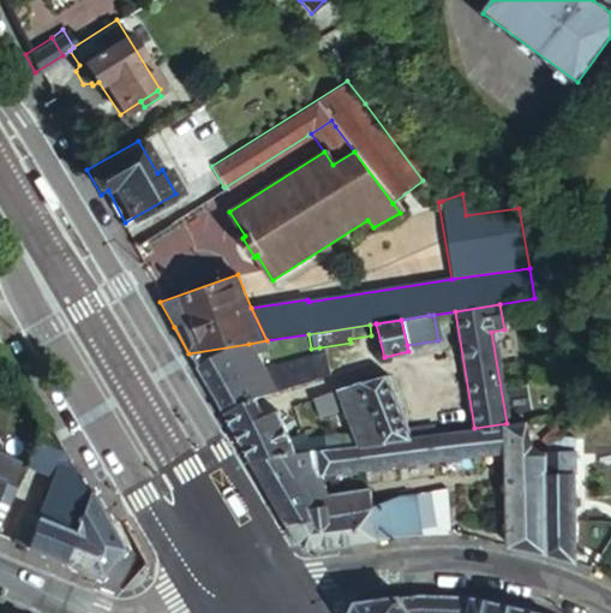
[(249,344),(189,353),(196,367),(256,357),(249,344)]
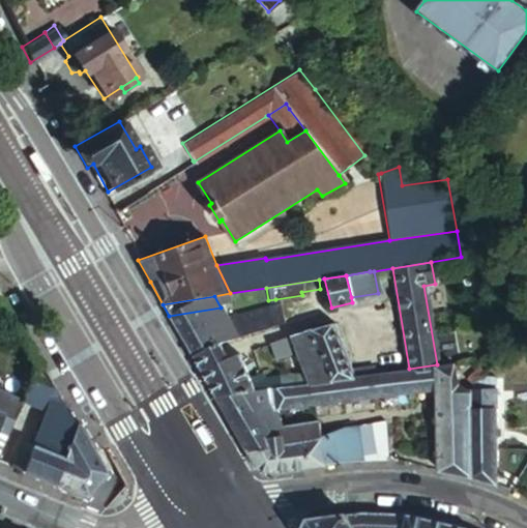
[(169,316),(192,356),(218,343),(258,330),(283,322),(275,301),(226,317),(221,308),(169,316)]
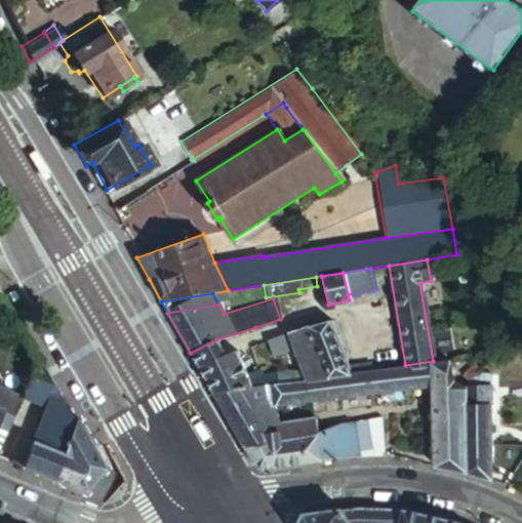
[(307,325),(325,376),(366,371),(365,362),(346,365),(328,318),(307,325)]
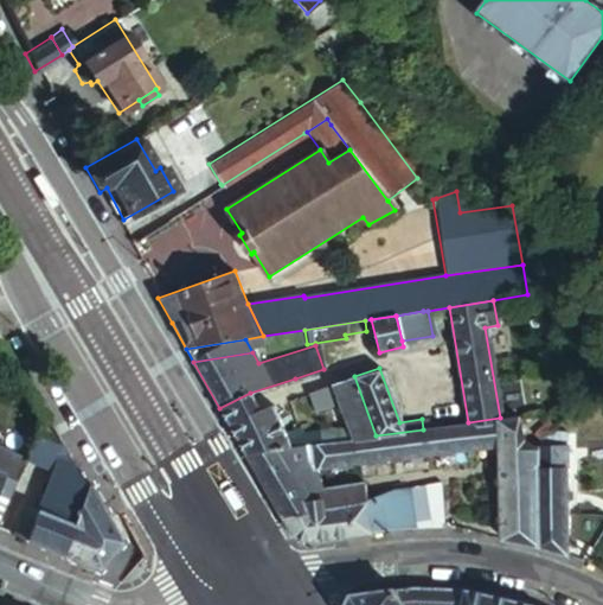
[(345,427),(348,439),(376,435),(354,376),(308,393),(318,419),(339,412),(345,427)]
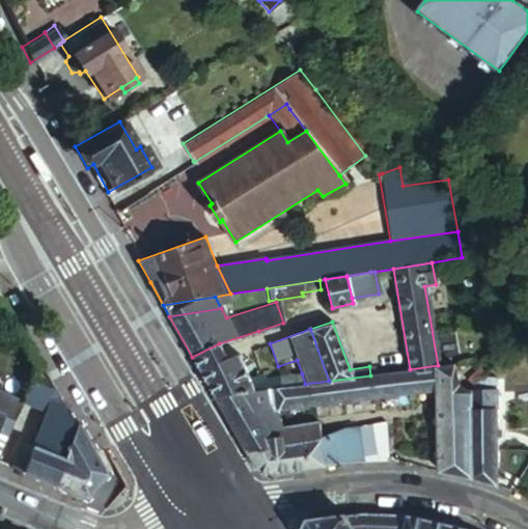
[(205,382),(215,397),(253,392),(256,391),(276,388),(305,384),(302,373),(277,377),(274,376),(267,378),(261,378),(258,377),(256,374),(240,379),(227,358),(219,343),(192,357),(205,382)]
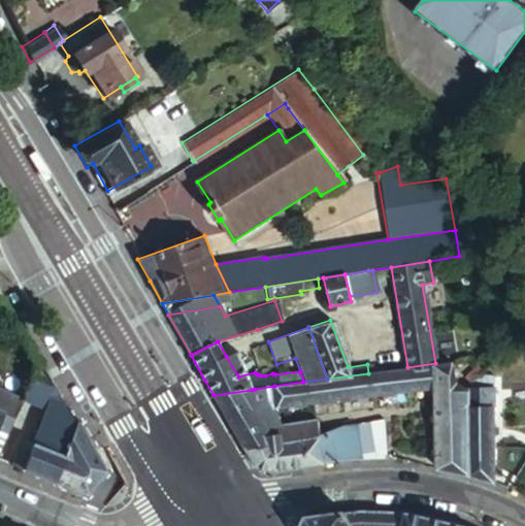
[(20,395),(42,404),(51,385),(34,358),(26,377),(20,395)]
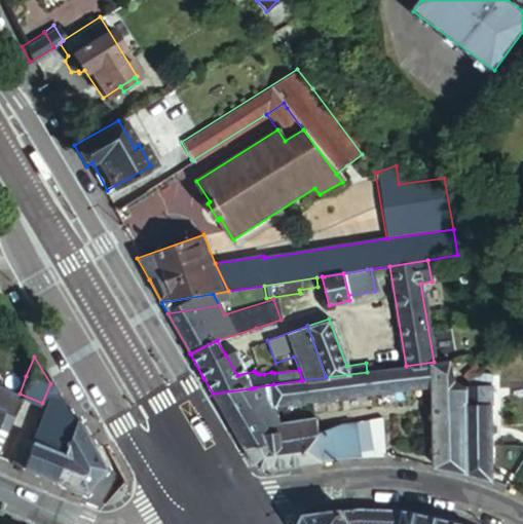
[(277,405),(431,386),(454,380),(453,378),(449,360),(434,362),(406,366),(367,372),(326,377),(302,380),(273,384),(277,405)]
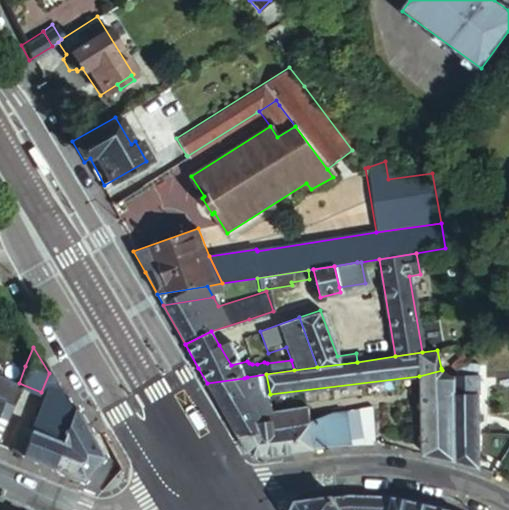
[(456,369),(466,359),(460,353),(449,363),(456,369)]
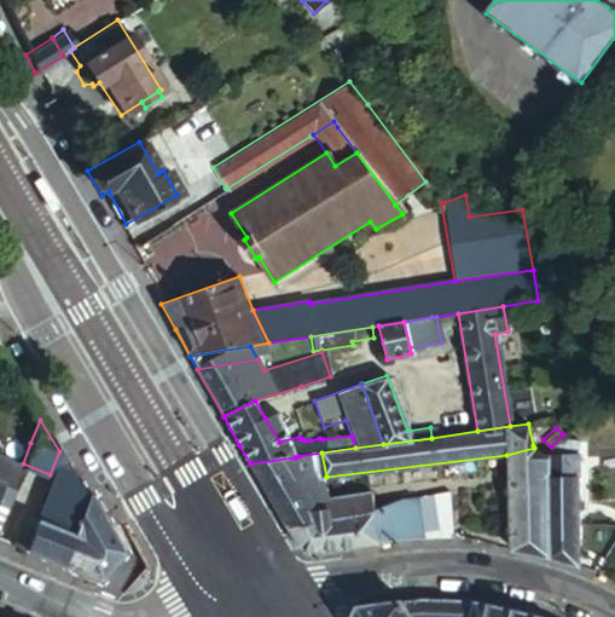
[(506,455),(509,549),(529,554),(576,564),(574,455),(547,456),(534,448),(506,455)]
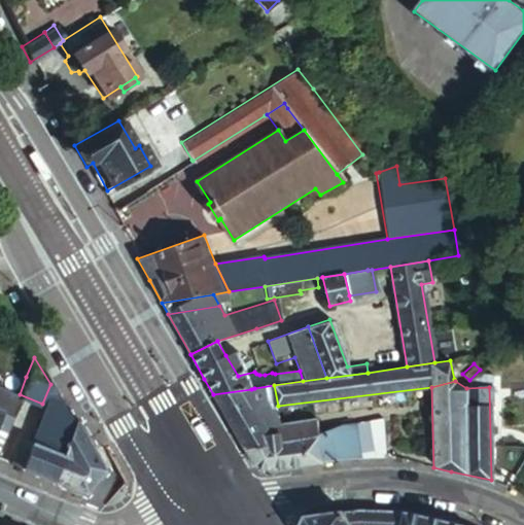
[(50,384),(42,404),(27,442),(16,438),(11,450),(7,463),(29,471),(49,480),(80,492),(100,468),(50,384)]
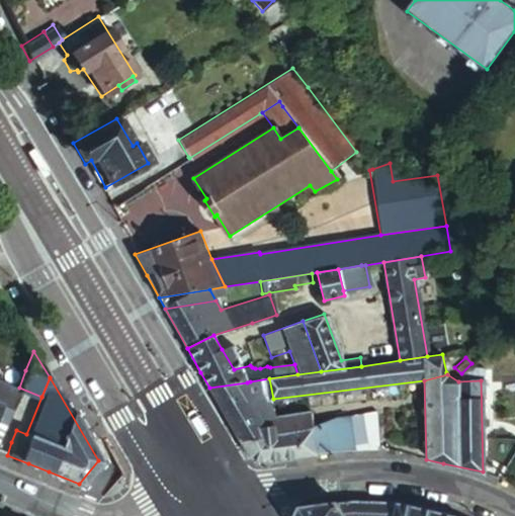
[(232,427),(240,442),(263,439),(262,429),(275,427),(274,415),(266,400),(273,399),(269,378),(250,381),(247,382),(209,388),(232,427)]
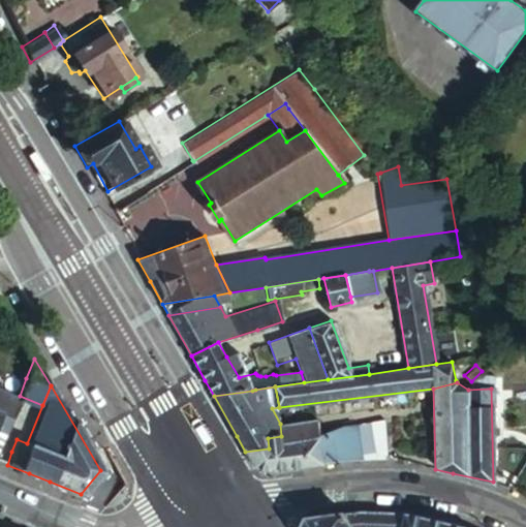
[(0,412),(11,417),(14,408),(0,401),(0,412)]
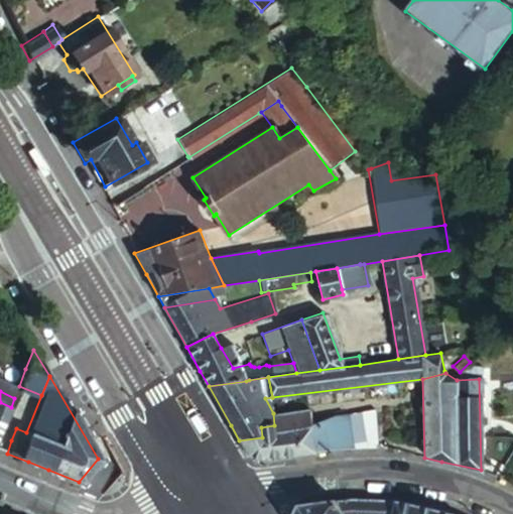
[(0,431),(11,407),(0,402),(0,431)]
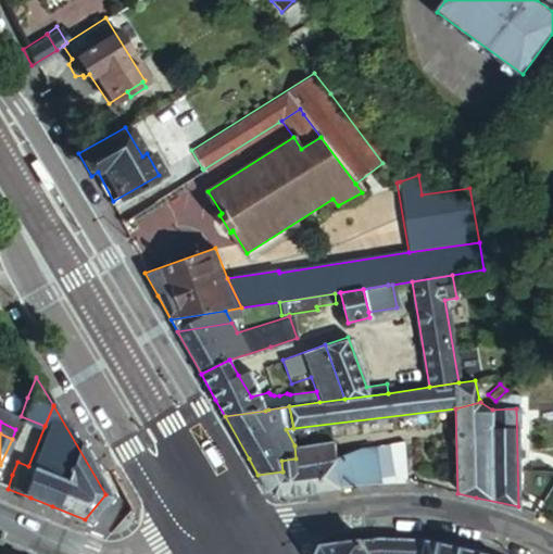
[(283,471),(258,475),(267,491),(285,496),(308,493),(341,489),(365,485),(376,483),(390,482),(404,482),(401,441),(359,448),(335,457),(331,440),(301,444),(294,445),(296,458),(281,461),(283,471)]
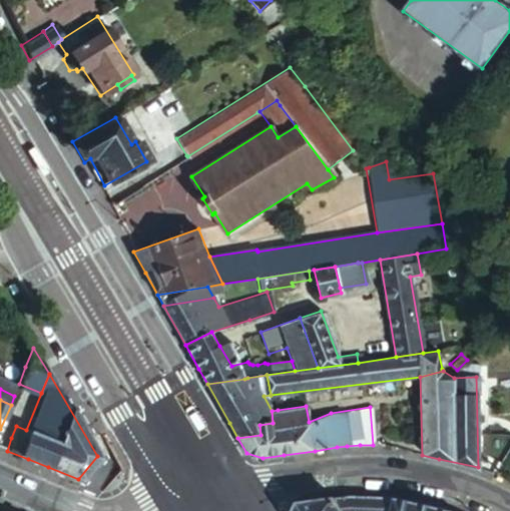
[(388,510),(391,497),(390,497),(349,494),(325,497),(297,501),(293,510),(388,510)]
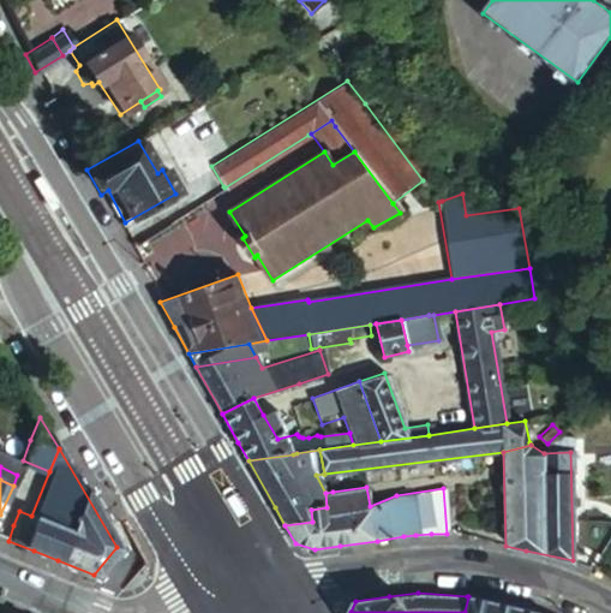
[(491,612),(493,602),(468,596),(465,612),(491,612)]
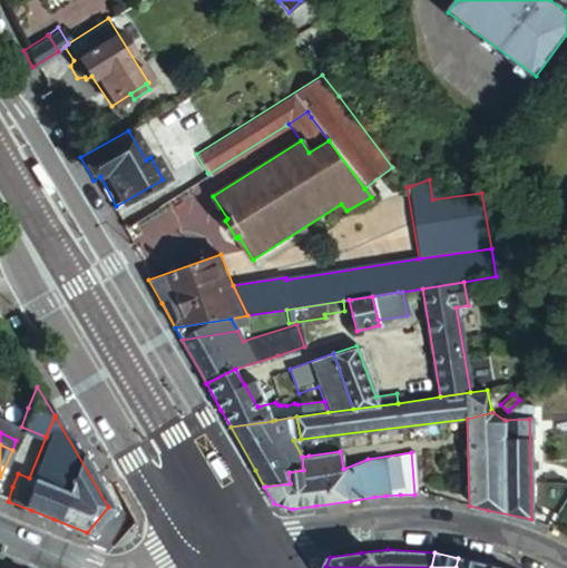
[(499,567),(492,567),(463,560),(458,558),(456,567),(499,567)]
